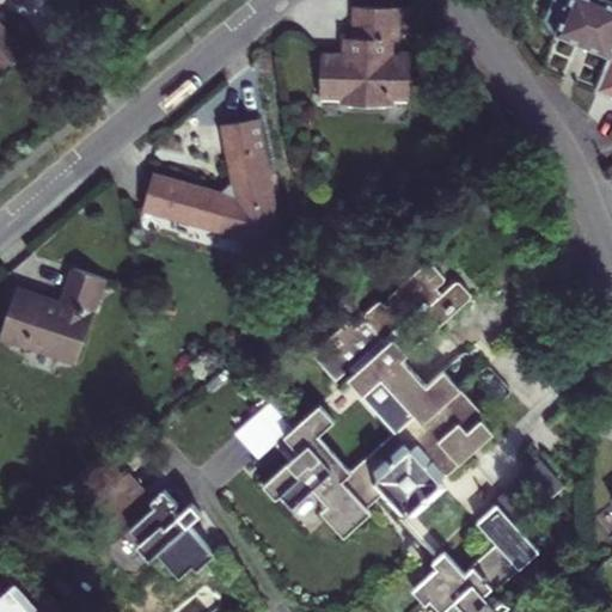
[(0,0),(0,69),(0,71),(26,49),(0,17),(0,0)]
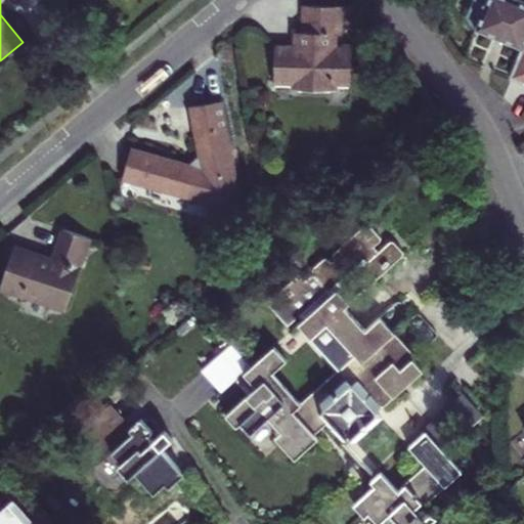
[(523,0),(473,0),(467,16),(470,23),(518,44),(505,75),(523,83),(523,0)]
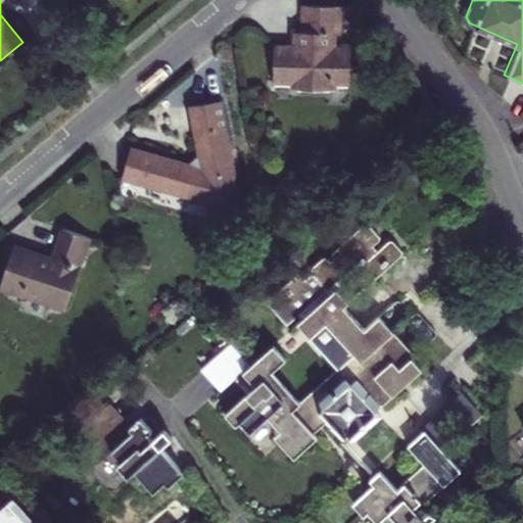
[(293,88),(331,90),(331,85),(348,85),(350,44),(327,44),(327,32),(343,32),(343,6),(301,4),(300,30),(299,42),(291,42),(274,41),(273,83),(293,84),(293,88)]
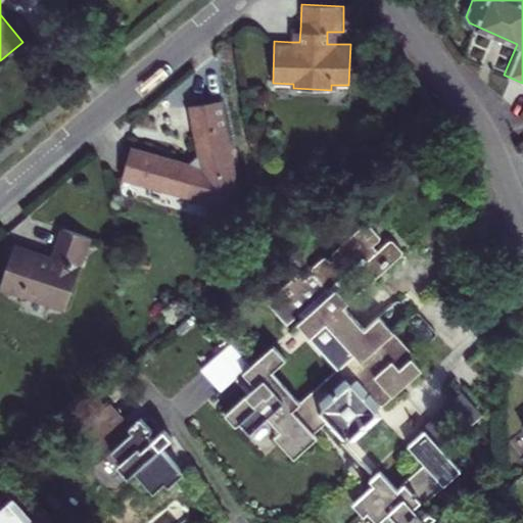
[(291,30),(291,42),(299,42),(300,30),(291,30)]
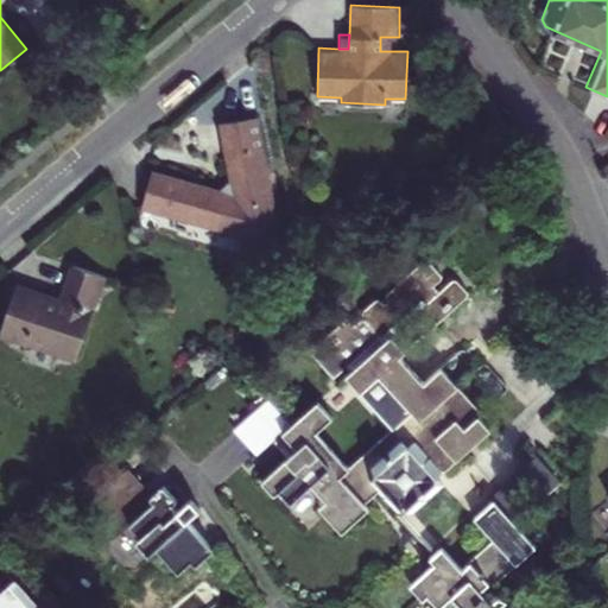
[(278,244),(271,206),(266,206),(255,150),(261,150),(254,115),(221,121),(232,181),(221,190),(152,170),(141,206),(240,233),(245,249),(278,244)]
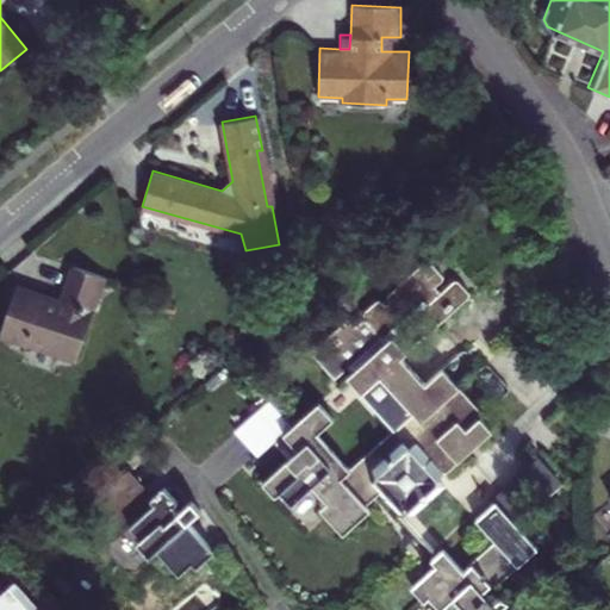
[(427,260),(422,261),(391,290),(388,292),(387,297),(388,300),(385,303),(378,299),(367,307),(365,312),(365,316),(368,321),(360,328),(353,319),(348,318),(344,319),(310,352),(335,378),(343,371),(421,303),(424,306),(411,317),(425,332),(466,296),(467,291),(458,280),(452,280),(440,292),(434,285),(440,279),(441,274),(430,261),(427,260)]
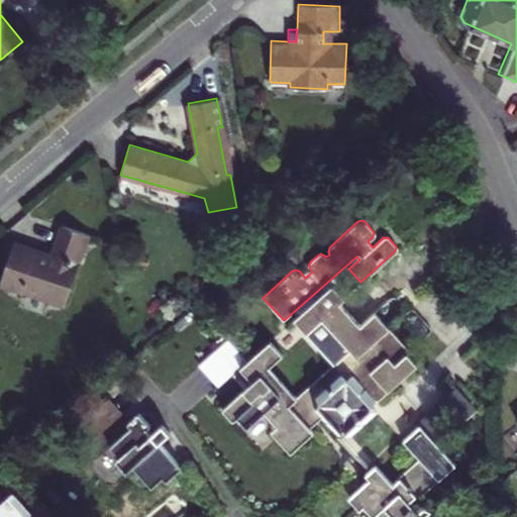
[(0,282),(63,304),(87,233),(63,225),(52,254),(13,242),(0,281),(0,282)]
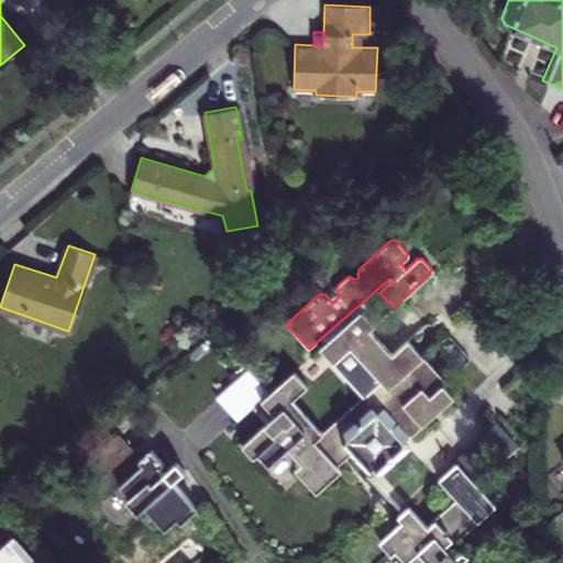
[(317,342),(321,346),(361,310),(366,306),(379,293),(392,283),(388,279),(317,342)]
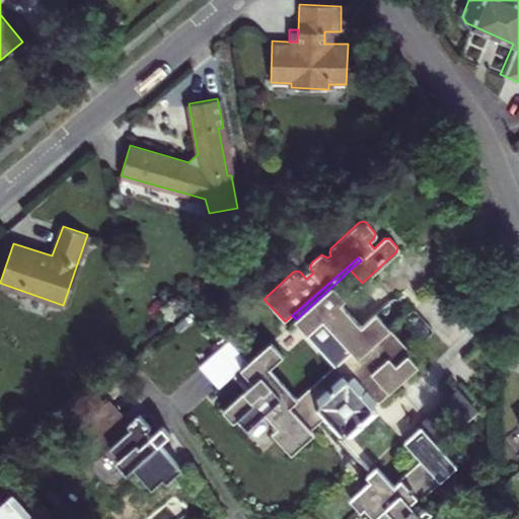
[(338,282),(332,286),(345,300),(349,295),(338,282)]
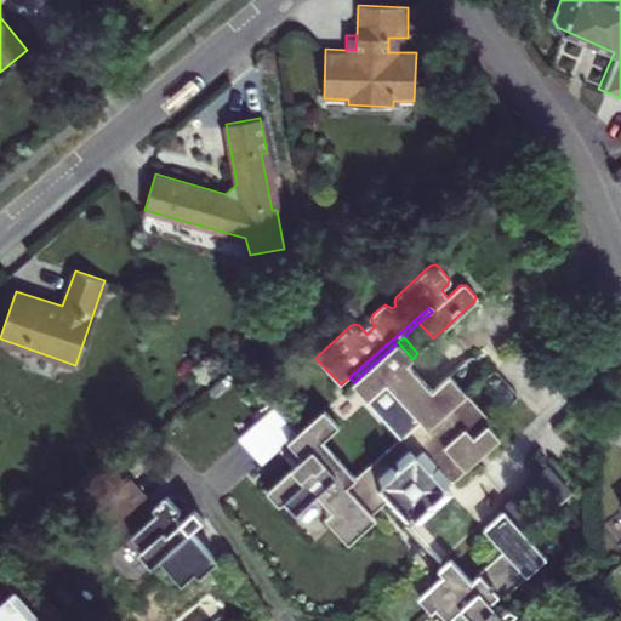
[(491,422),(449,375),(432,389),(408,363),(412,359),(398,342),(354,382),(402,436),(405,432),(414,440),(379,473),(385,483),(376,490),(385,500),(404,523),(414,514),(423,524),(454,496),(445,485),(499,438),(489,425),(491,422)]
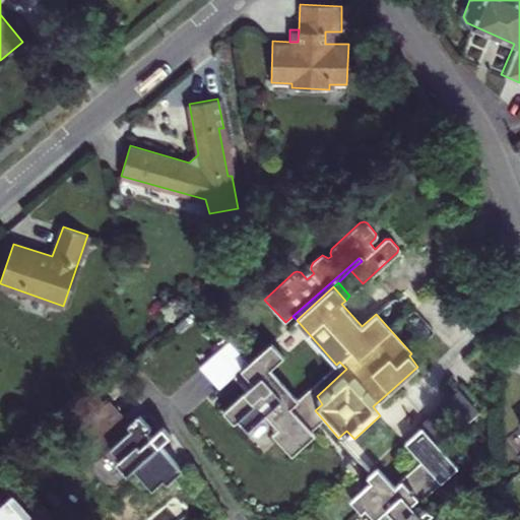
[(519,329),(508,336),(518,356),(519,355),(519,329)]
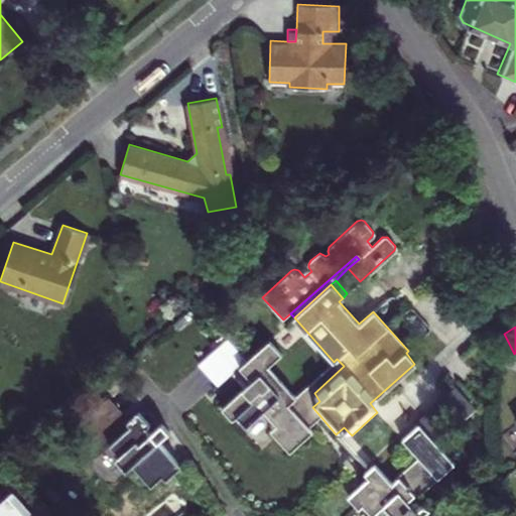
[(239,367),(248,359),(229,337),(200,362),(219,384),(239,367)]
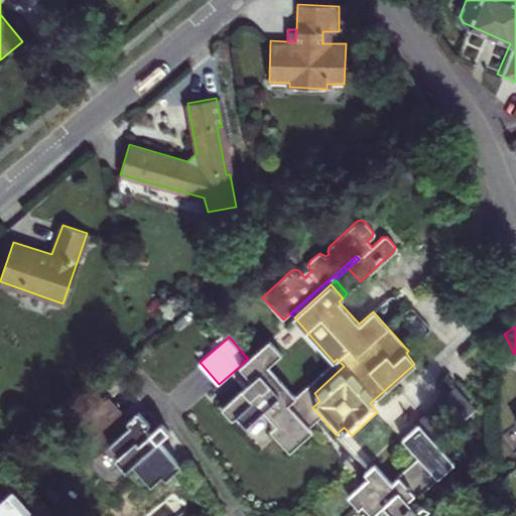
[(268,340),(256,352),(248,359),(255,367),(262,359),(268,366),(280,354),(268,340)]
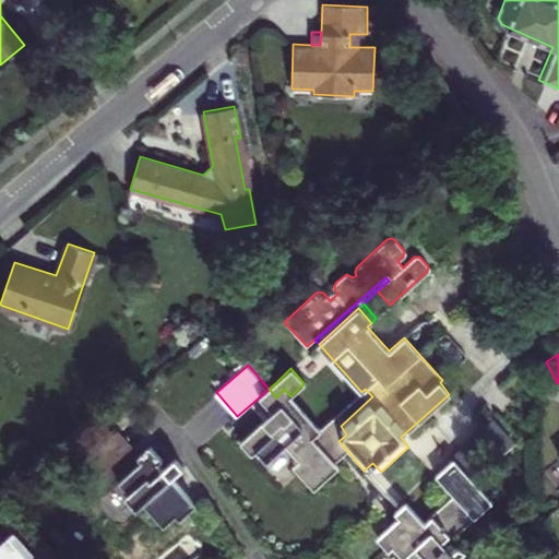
[(272,413),(244,438),(256,450),(266,462),(282,447),(296,463),(293,466),(309,484),(333,462),(276,397),(269,389),(259,397),(272,413)]
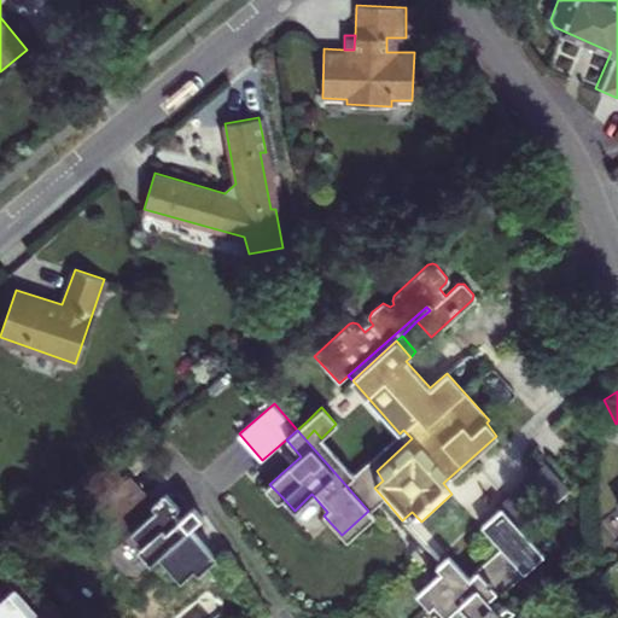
[(403,430),(400,433),(354,473),(321,438),(314,430),(305,439),(368,511),(383,497),(374,488),(383,481),(377,471),(412,438),(403,430)]
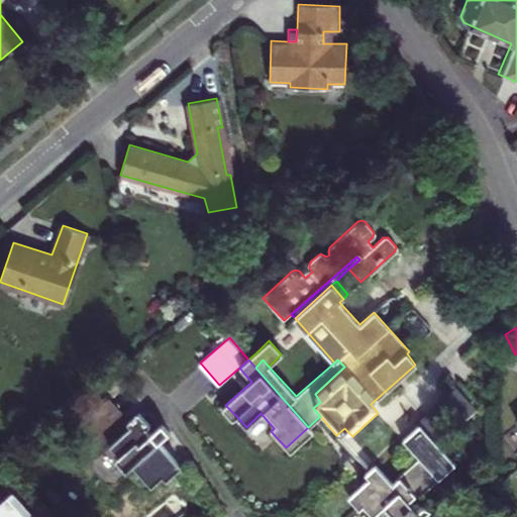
[(417,422),(420,425),(434,441),(473,406),(454,386),(417,422)]
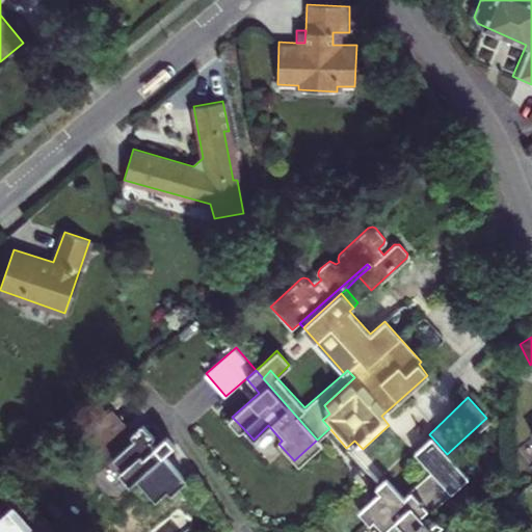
[(118,456),(136,440),(113,414),(82,441),(105,468),(114,459),(118,456)]
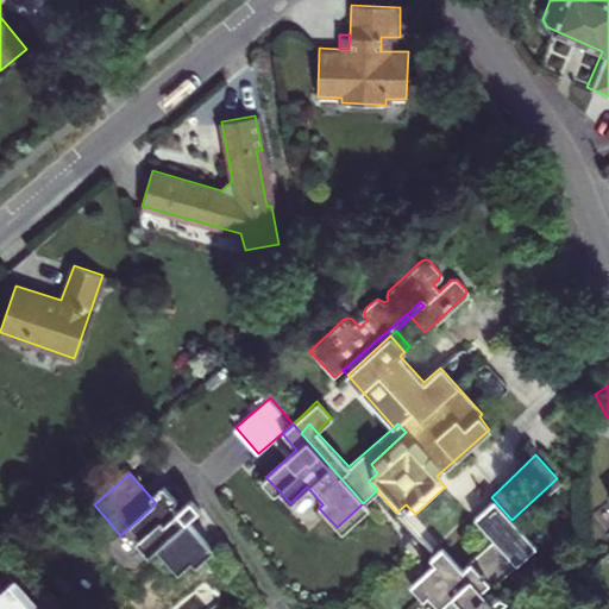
[(272,494),(278,490),(265,477),(261,481),(272,494)]
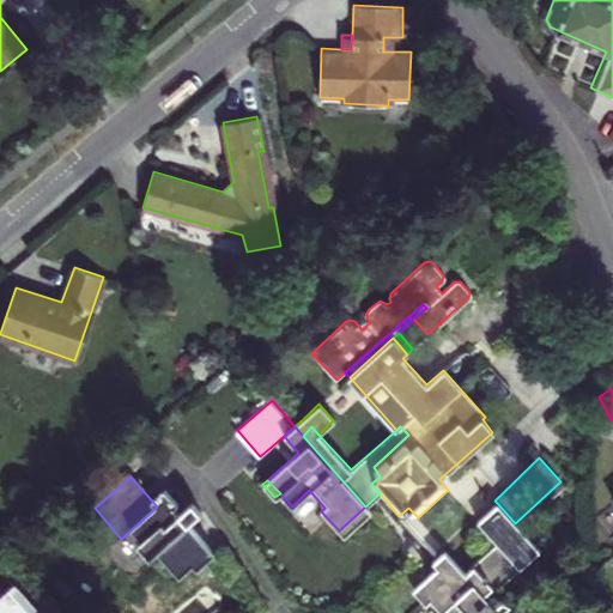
[(152,501),(157,507),(170,495),(165,490),(152,501)]
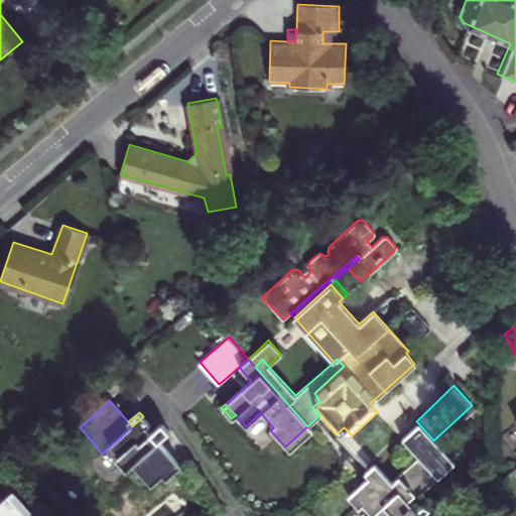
[(149,424),(143,416),(132,426),(115,442),(123,453),(119,456),(130,468),(133,465),(148,481),(159,472),(162,476),(176,462),(159,442),(168,432),(161,424),(151,433),(146,427),(149,424)]
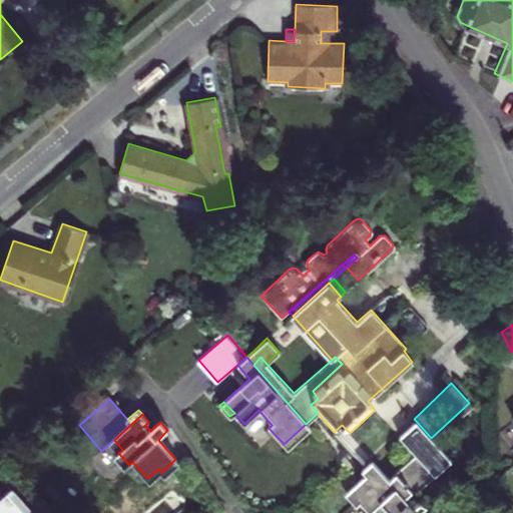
[(367,476),(352,489),(362,500),(366,497),(375,508),(379,512),(419,512),(406,498),(413,492),(415,494),(451,460),(431,438),(417,422),(401,437),(416,454),(396,473),(397,475),(391,480),(373,462),(363,471),(367,476)]
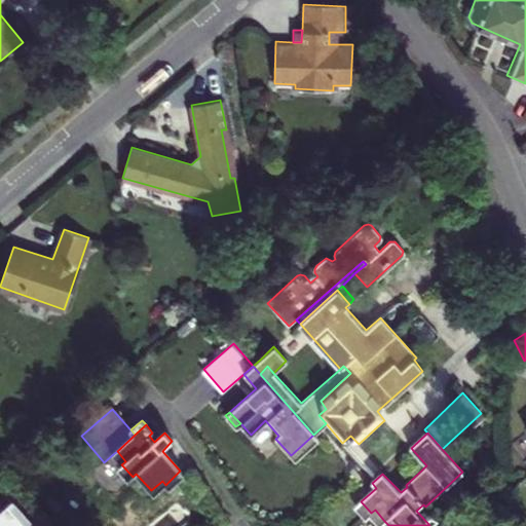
[(313,435),(291,455),(295,460),(317,439),(313,435)]
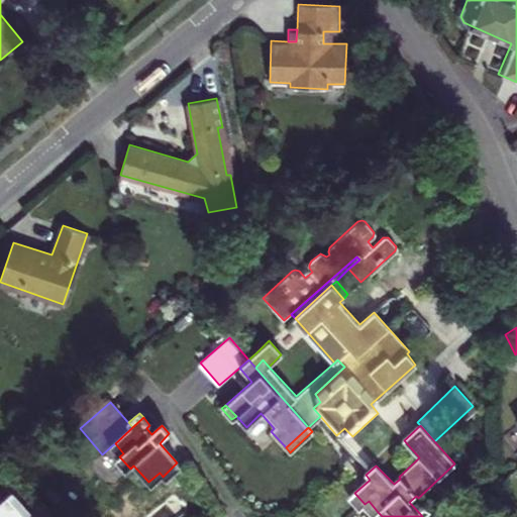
[(115,443),(111,446),(119,456),(123,453),(115,443)]
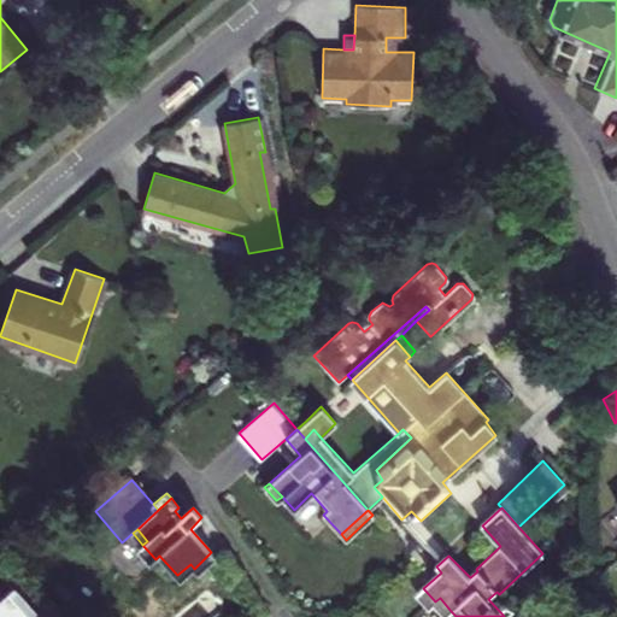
[(156,559),(142,545),(139,548),(151,563),(156,559)]
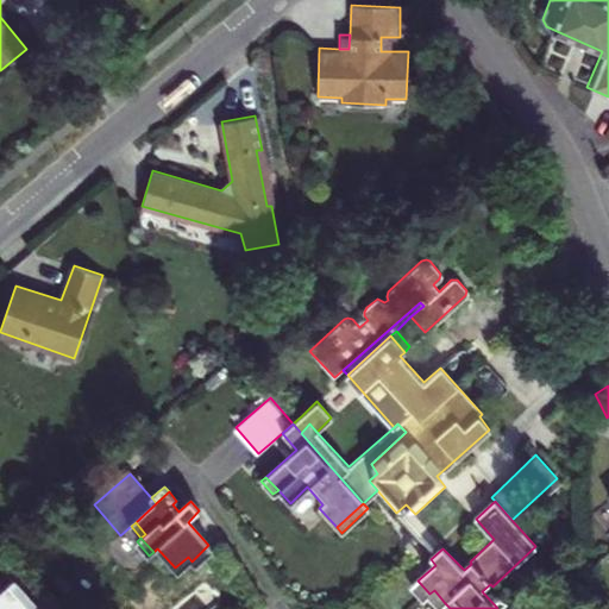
[(208,545),(192,562),(196,565),(212,551),(208,545)]
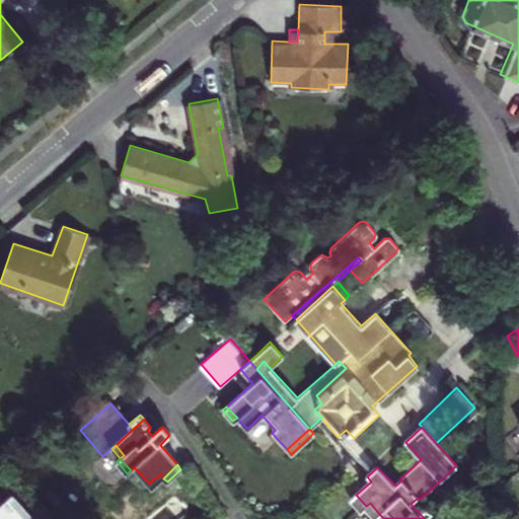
[(518,485),(518,470),(508,480),(514,489),(518,485)]
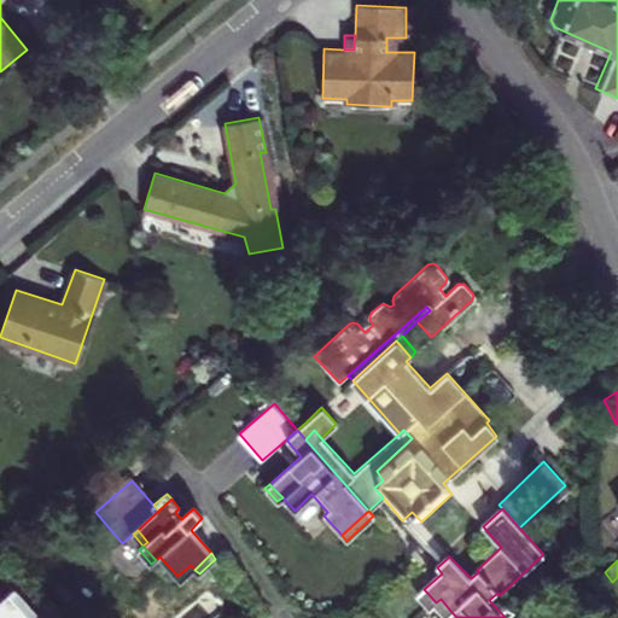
[(191,565),(178,576),(181,581),(194,570),(191,565)]
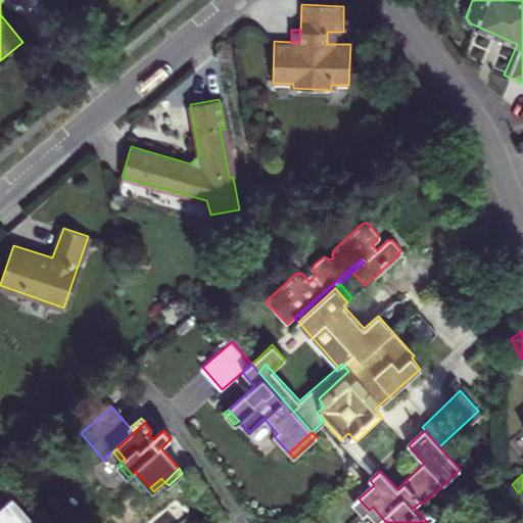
[(364,514),(369,510),(359,498),(354,503),(364,514)]
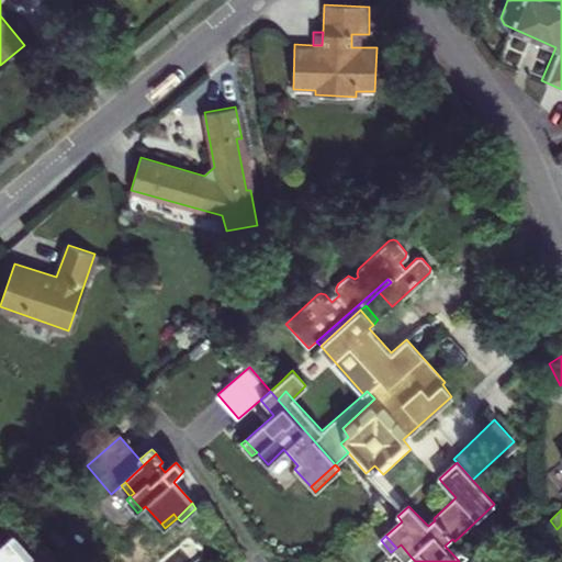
[(401,544),(396,548),(406,561),(411,557),(401,544)]
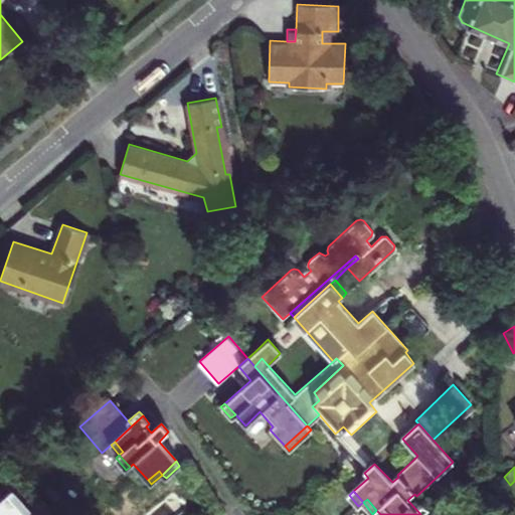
[(39,514),(31,504),(18,514),(39,514)]
